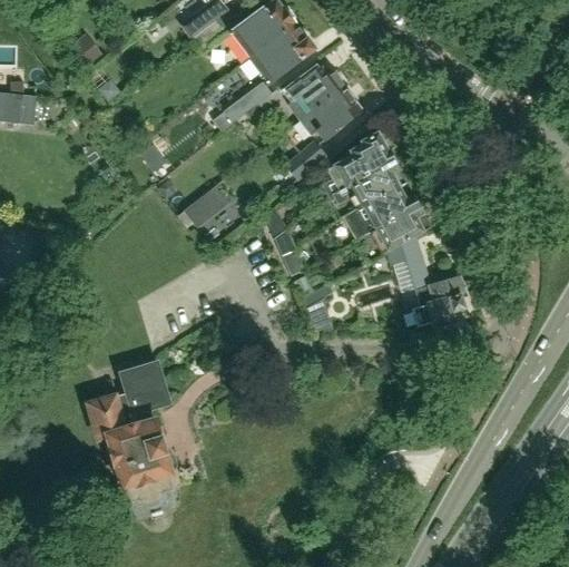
[(224,2),(226,0),(205,0),(209,6),(183,26),(190,37),(216,18),(228,9),(224,2)]
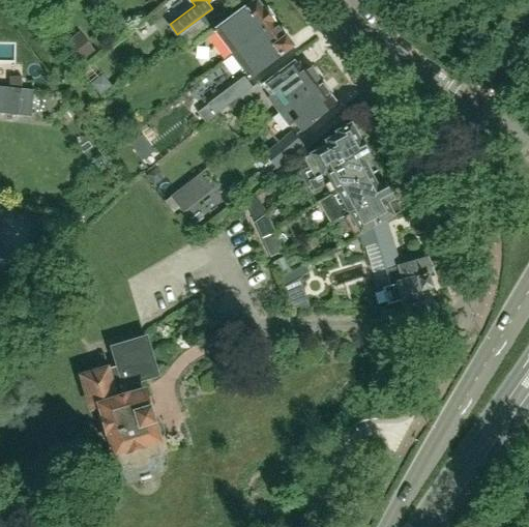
[(233,54),(274,22),(275,21),(273,19),(273,13),(270,9),(266,8),(264,6),(263,7),(258,0),(256,0),(246,6),(245,5),(224,22),(212,8),(201,17),(212,31),(214,29),(233,54)]
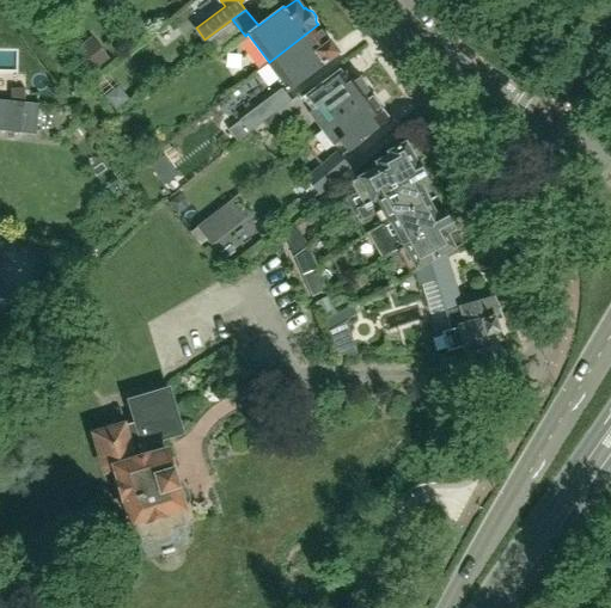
[(218,56),(245,36),(232,19),(205,40),(218,56)]
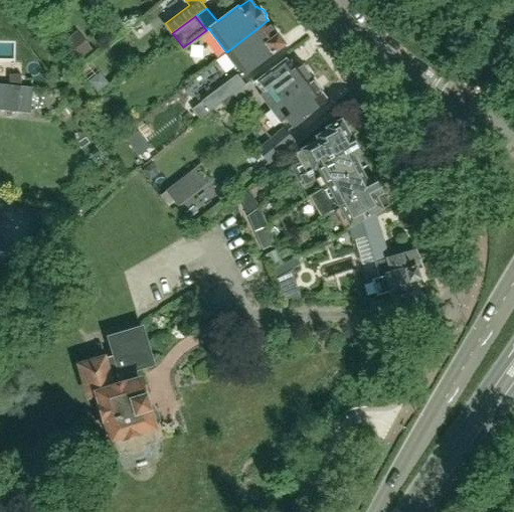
[(240,71),(243,74),(286,43),(277,32),(276,32),(267,21),(226,52),(240,71)]
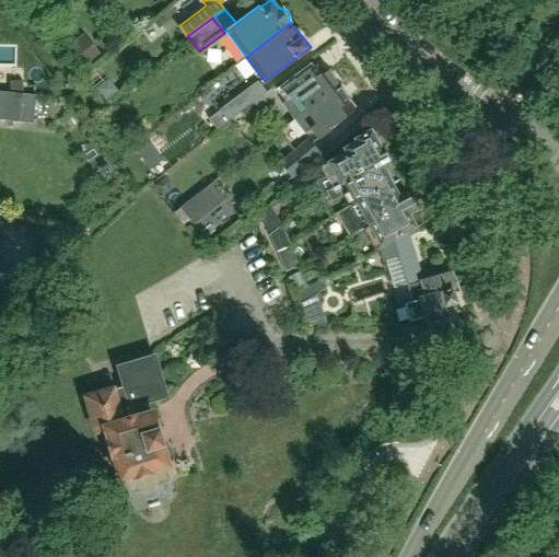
[(83,32),(65,46),(83,69),(101,54),(83,32)]
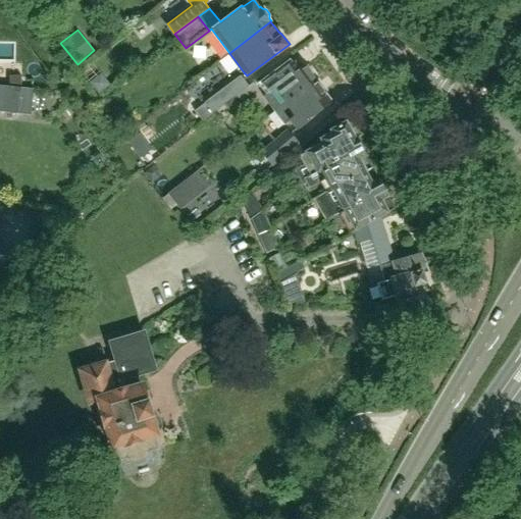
[(198,57),(211,46),(202,36),(189,48),(198,57)]
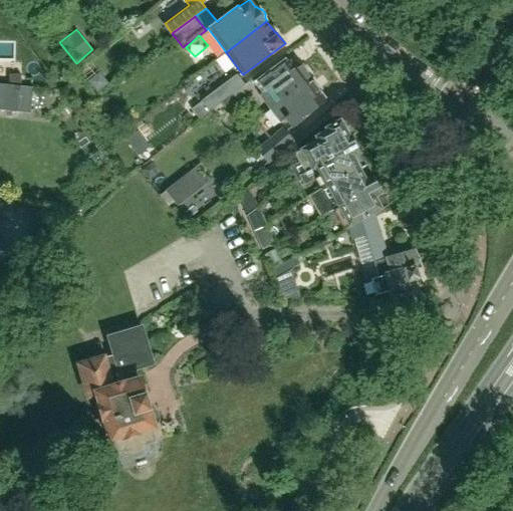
[(269,106),(309,76),(299,62),(295,65),(290,59),(271,72),(270,71),(258,80),(264,88),(259,91),(269,106)]
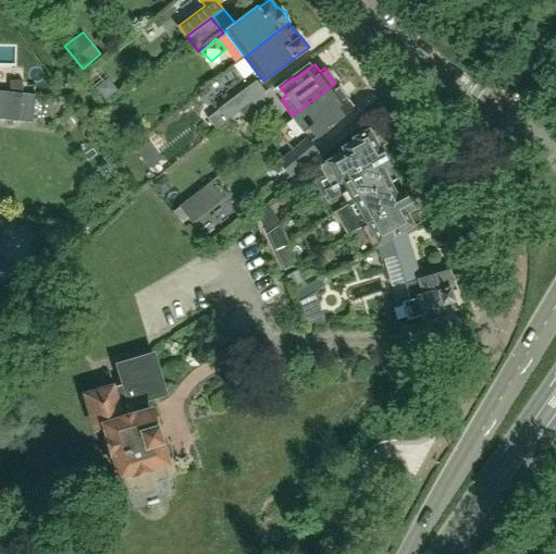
[(208,115),(215,126),(244,106),(266,88),(257,78),(208,115)]
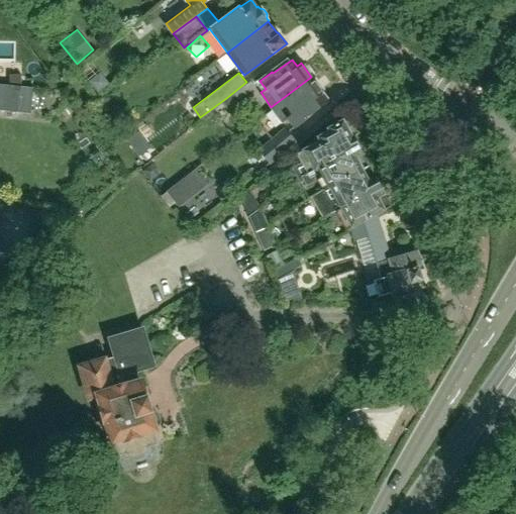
[(304,115),(323,102),(318,95),(322,91),(321,89),(320,87),(321,85),(318,81),(313,80),(311,77),(271,107),(282,121),(287,117),(293,125),(305,116),(304,115)]
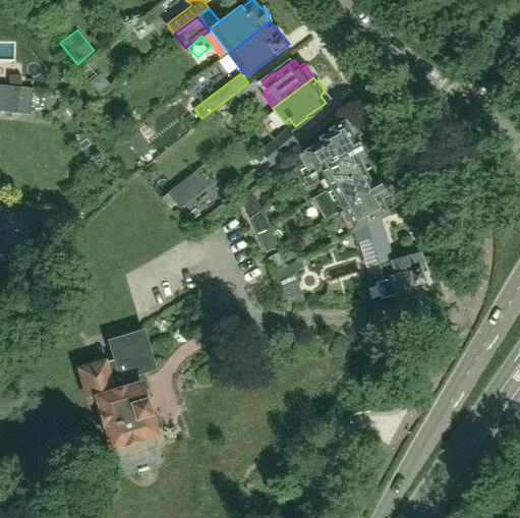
[(257,85),(252,79),(228,99),(232,105),(257,85)]
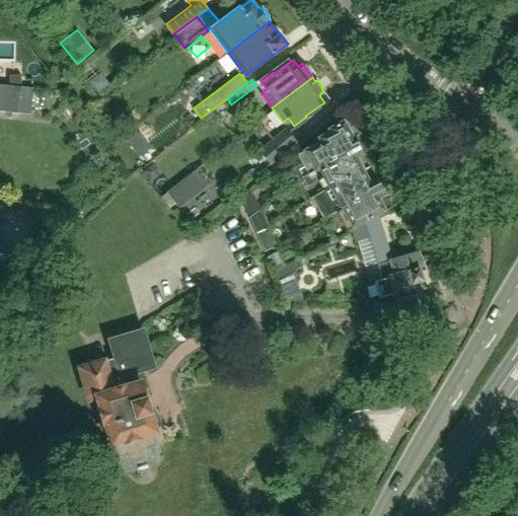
[(0,82),(0,108),(31,113),(34,86),(0,82)]
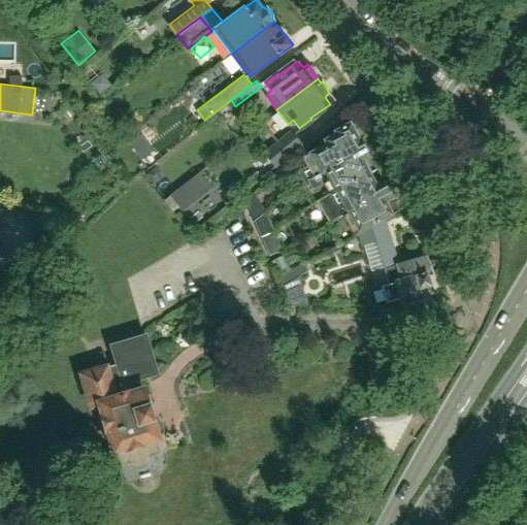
[(302,175),(362,143),(360,138),(364,135),(356,121),(352,123),(350,121),(333,130),(334,132),(323,138),(326,142),(308,152),(314,161),(299,169),(302,175)]
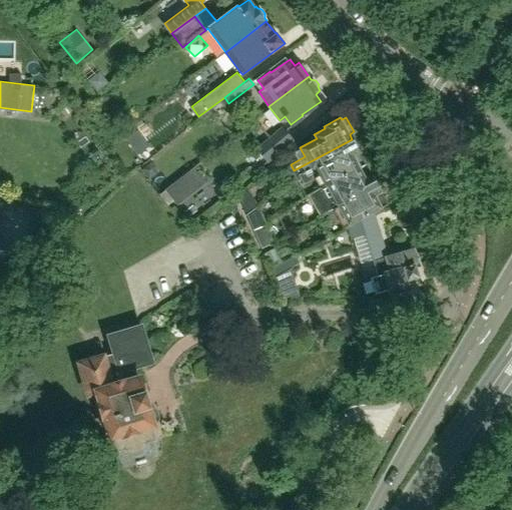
[(282,126),(258,147),(268,160),(293,139),(290,135),(285,129),(282,126)]
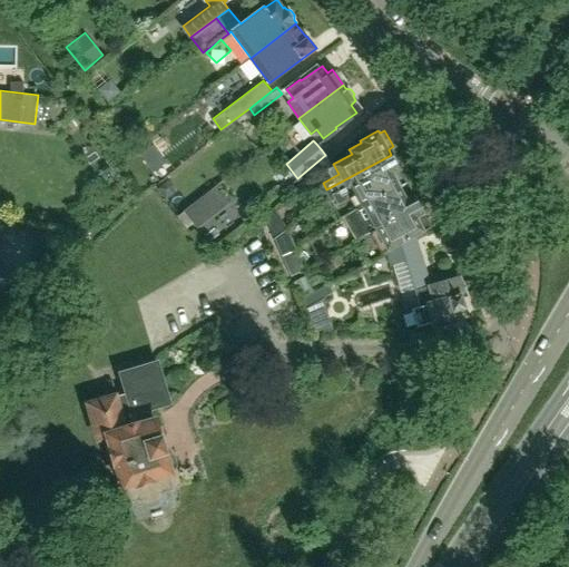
[(154,143),(140,153),(154,169),(166,160),(154,143)]
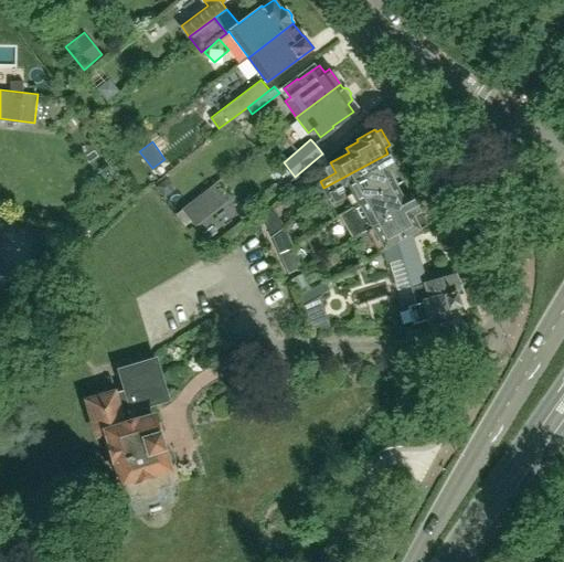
[(357,200),(401,177),(387,154),(323,188),(329,197),(332,195),(336,201),(352,192),(357,200)]
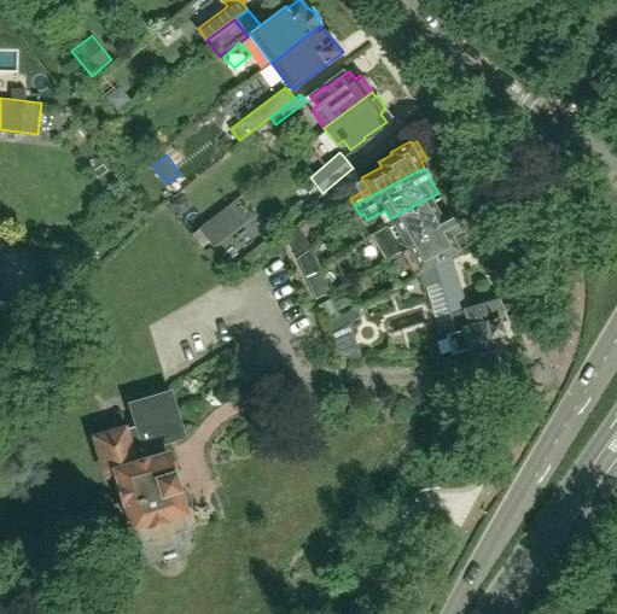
[(182,191),(170,200),(180,214),(188,208),(188,199),(182,191)]
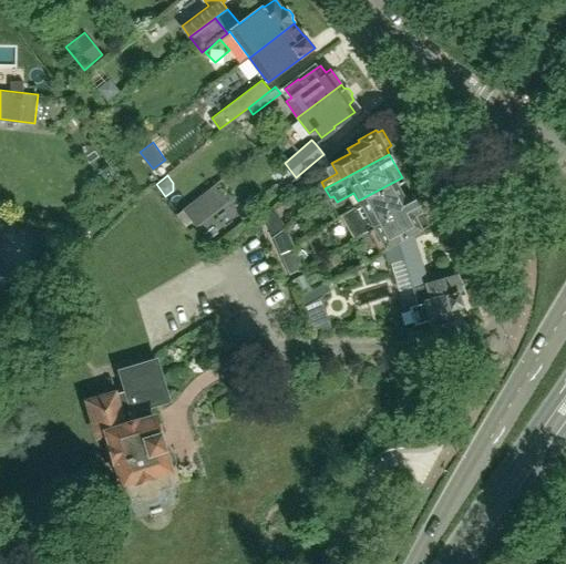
[(360,231),(414,201),(402,177),(358,201),(359,204),(341,213),(352,233),(359,228),(360,231)]
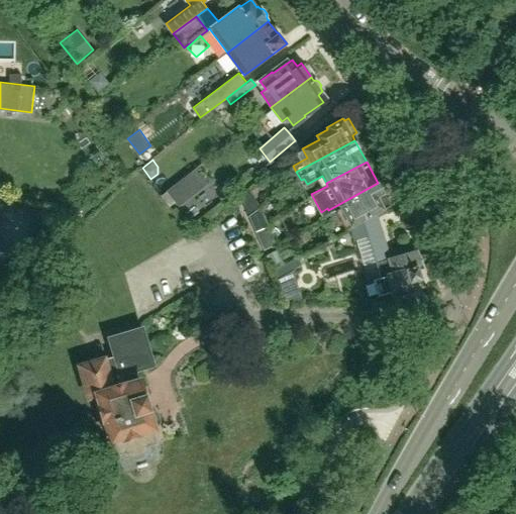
[(180,180),(167,190),(176,201),(188,191),(180,180)]
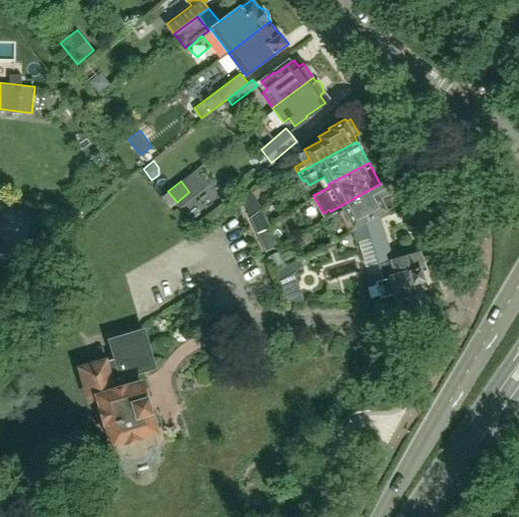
[(379,213),(392,206),(380,184),(330,211),(336,221),(346,216),(352,228),(379,213)]
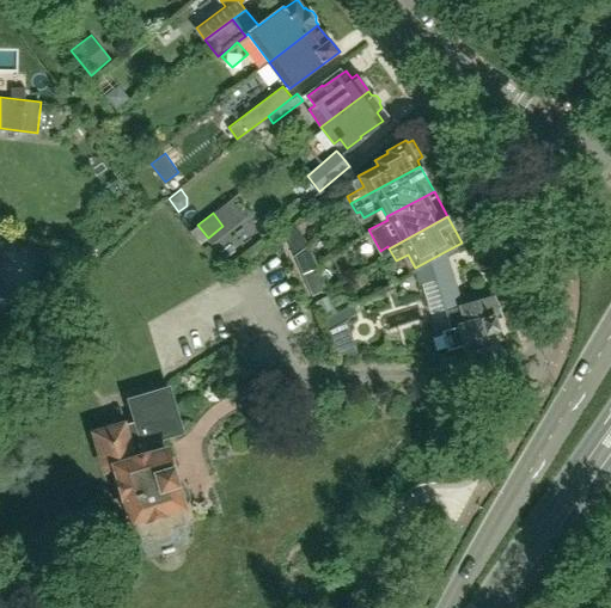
[(295,252),(307,244),(297,225),(287,234),(295,252)]
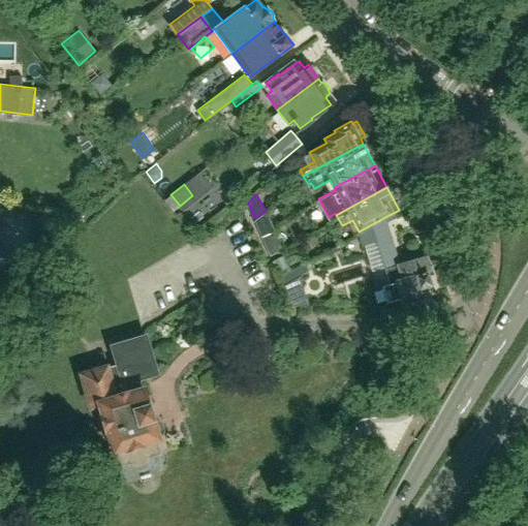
[(75,211),(69,218),(78,223),(83,217),(75,211)]
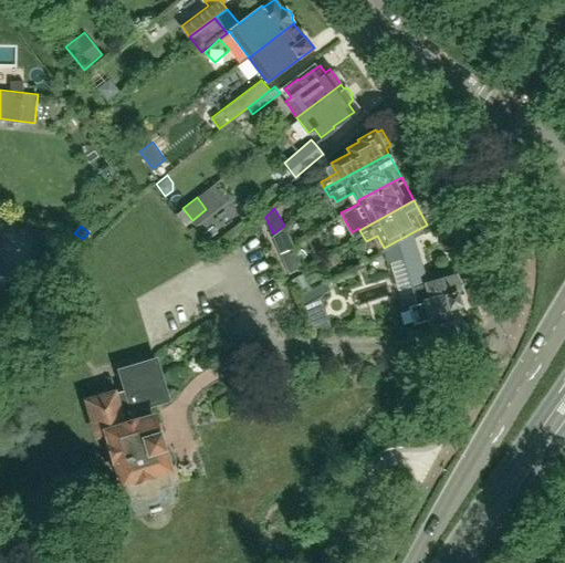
[(293,244),(284,226),(273,233),(280,251),(293,244)]
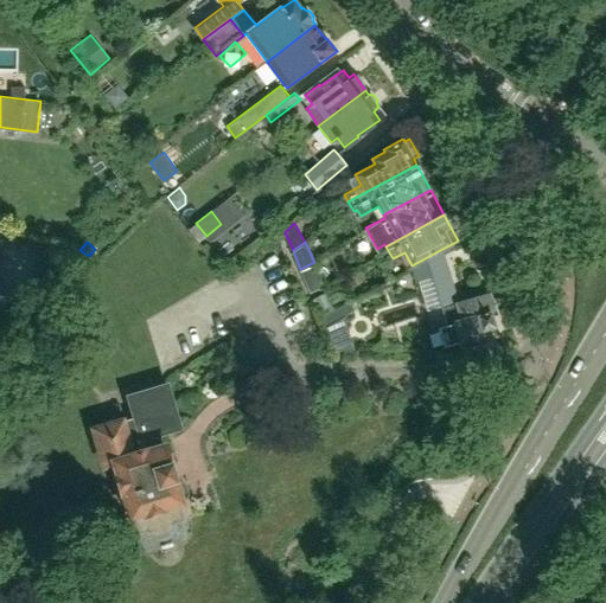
[(458,302),(442,249),(412,265),(420,280),(434,276),(447,324),(439,326),(445,346),(460,341),(461,345),(485,339),(483,329),(495,326),(491,313),(492,312),(488,294),(458,302)]
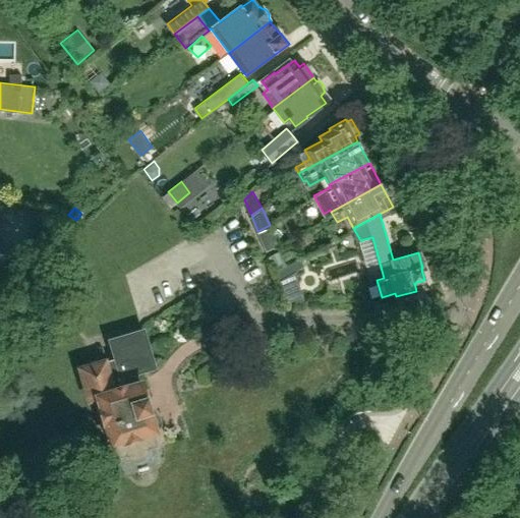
[(44,223),(32,220),(26,244),(39,246),(44,223)]
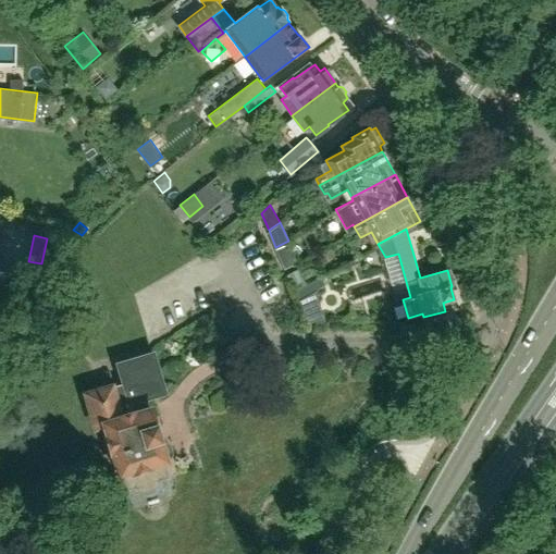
[(291,257),(285,245),(276,248),(281,261),(291,257)]
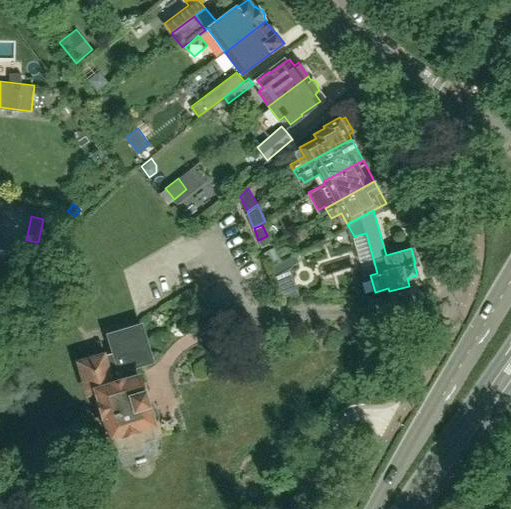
[(281,261),(273,247),(265,251),(271,266),(281,261)]
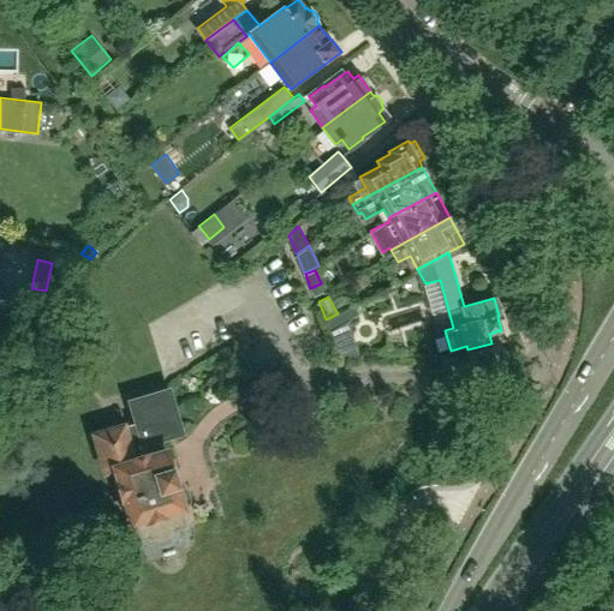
[(329,329),(361,312),(355,304),(338,313),(326,319),(329,329)]
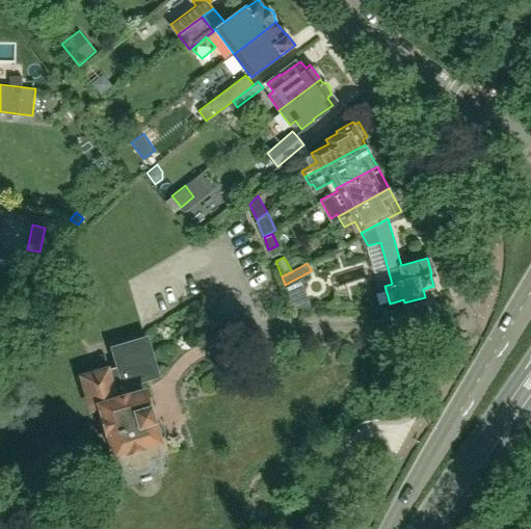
[(301,279),(286,287),(294,307),(309,305),(301,279)]
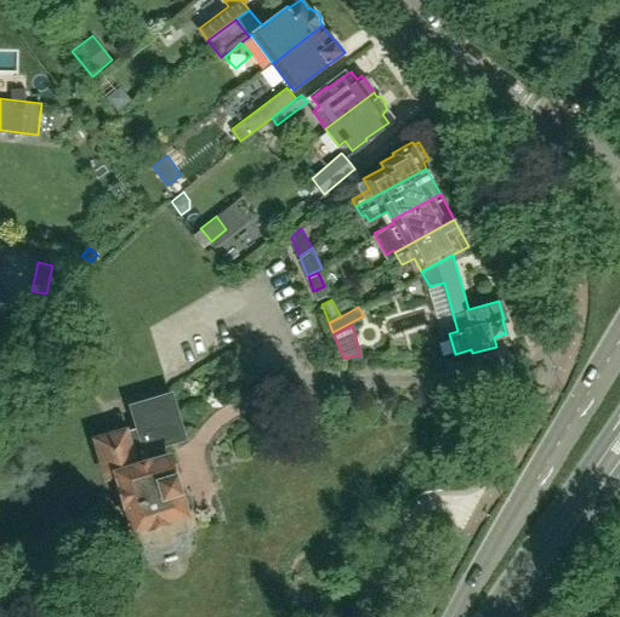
[(187,514),(187,513),(189,512),(193,506),(189,493),(182,490),(180,491),(169,455),(164,457),(160,446),(188,438),(172,389),(129,404),(136,427),(96,438),(107,473),(112,475),(118,473),(134,530),(138,529),(142,542),(152,538),(153,543),(163,548),(172,544),(177,537),(176,531),(187,529),(183,515),(187,514)]
